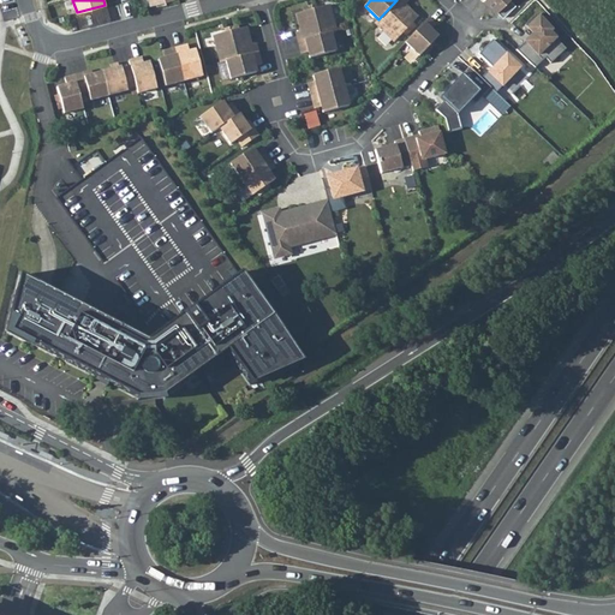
[(408,1),(407,0),(396,0),(378,19),(375,23),(394,42),(418,17),(405,5),(408,1)]
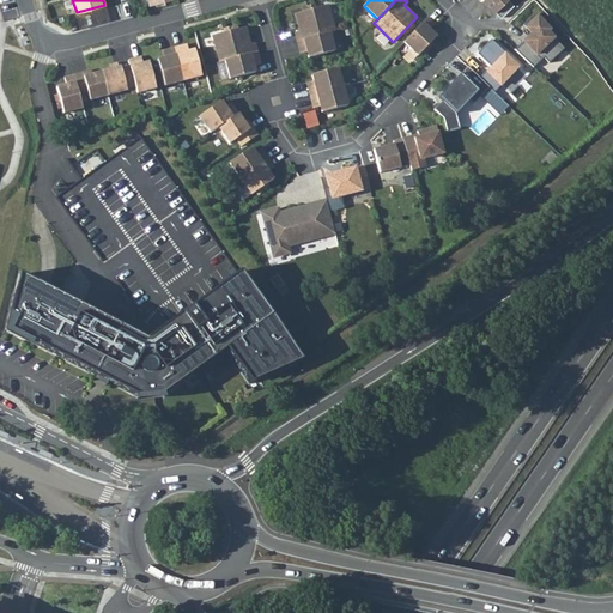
[(481,0),(481,1),(495,13),(496,12),(502,18),(515,6),(508,0),(481,0)]
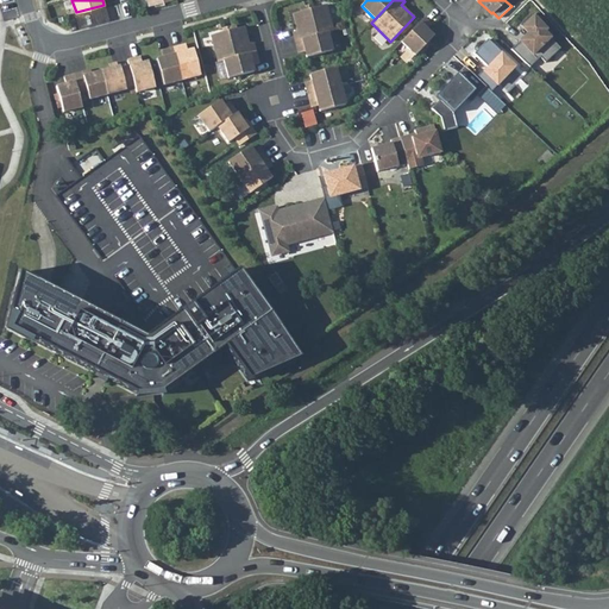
[(326,5),(294,13),(299,31),(294,32),(295,41),(328,32),(333,31),(326,5)]
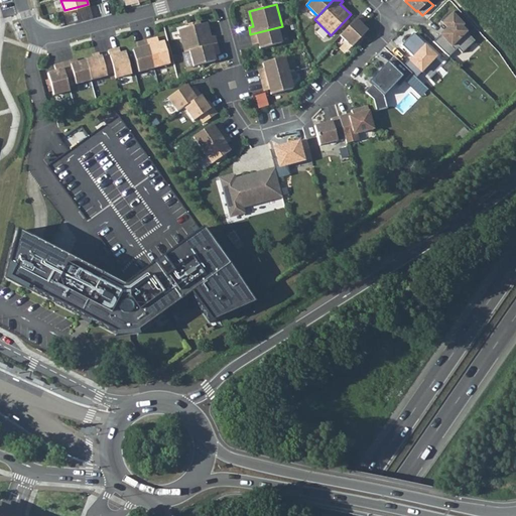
[(68,24),(93,17),(89,6),(63,13),(68,24)]
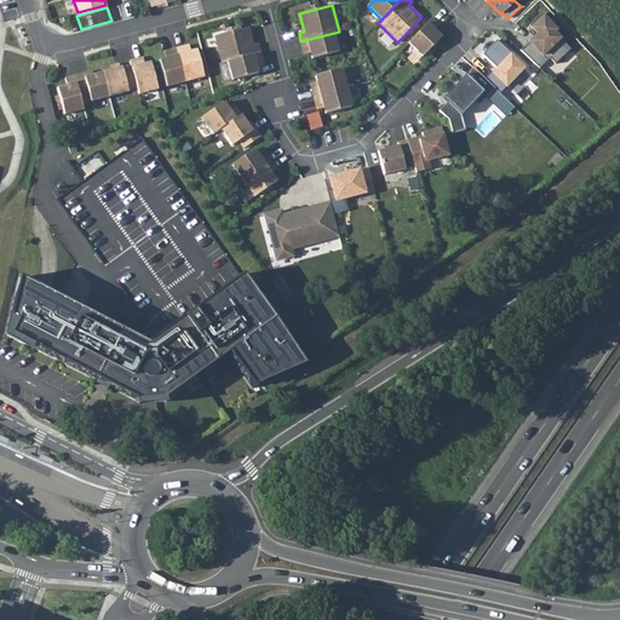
[(440,26),(432,18),(408,42),(423,57),(442,36),(435,30),(440,26)]
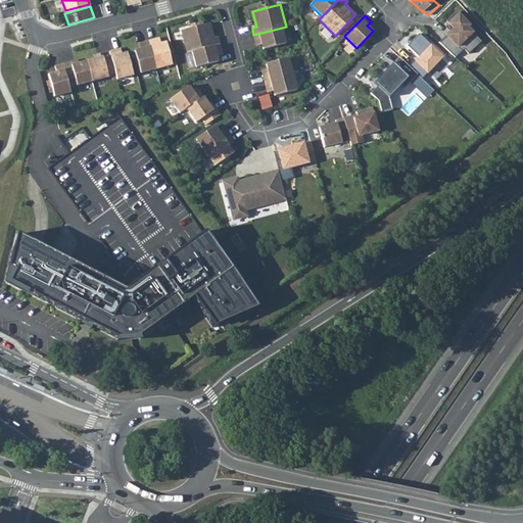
[(459,15),(447,26),(452,31),(445,37),(460,52),(463,49),(468,54),(482,42),(470,30),(472,28),(459,15)]
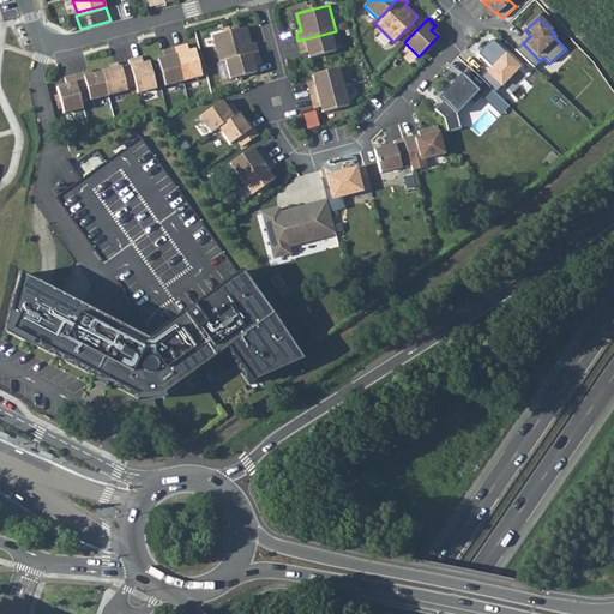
[(258,53),(256,43),(251,44),(246,28),(214,36),(220,62),(226,61),(258,53)]
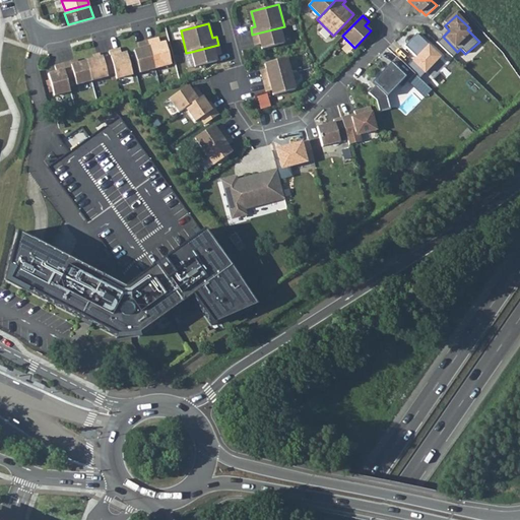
[(280,27),(252,35),(254,42),(260,41),(262,50),(284,44),(280,27)]
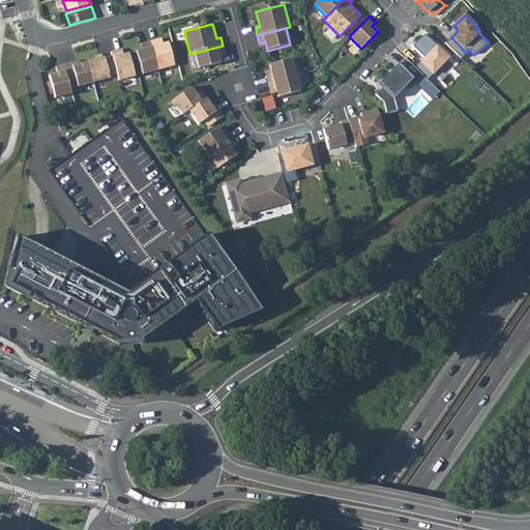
[(424,35),(412,48),(423,58),(419,64),(434,77),(449,60),(424,35)]
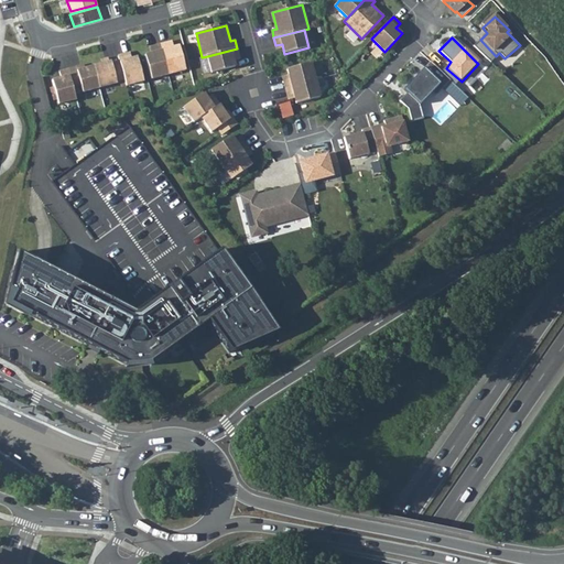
[(171,47),(169,42),(161,44),(169,74),(186,69),(180,45),(171,47)]
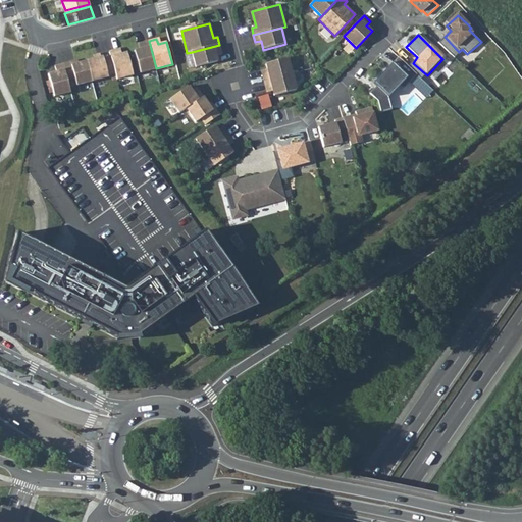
[(149,41),(142,43),(143,48),(135,51),(141,72),(156,68),(149,41)]
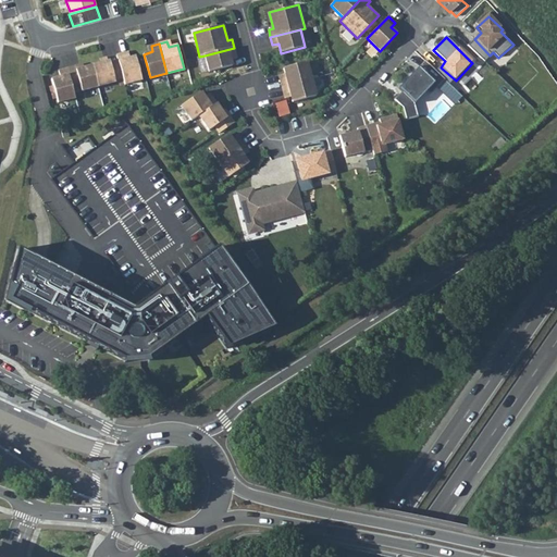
[(236,56),(234,48),(205,56),(209,72),(233,66),(231,57),(236,56)]
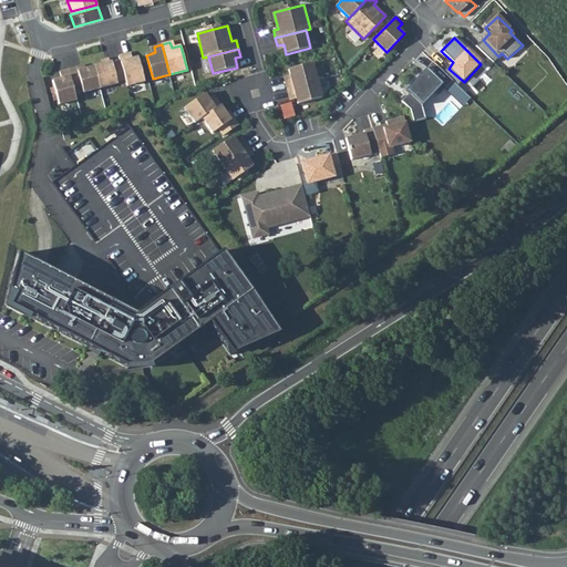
[(119,57),(127,86),(145,81),(138,58),(129,60),(127,53),(119,57)]
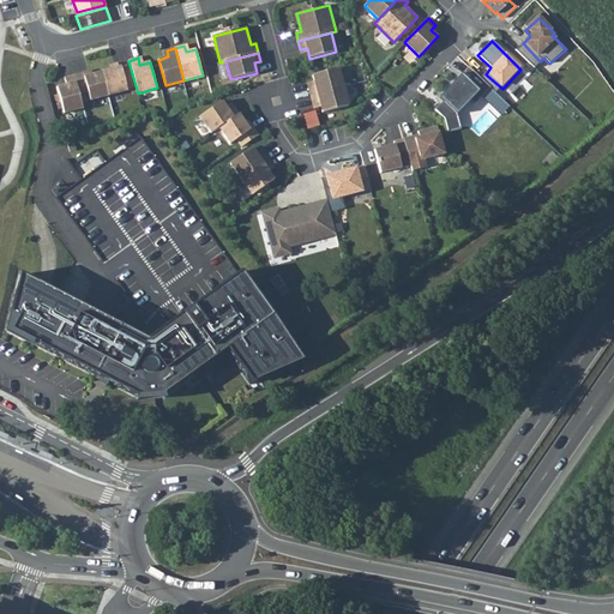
[(121,67),(102,72),(109,95),(127,90),(121,67)]
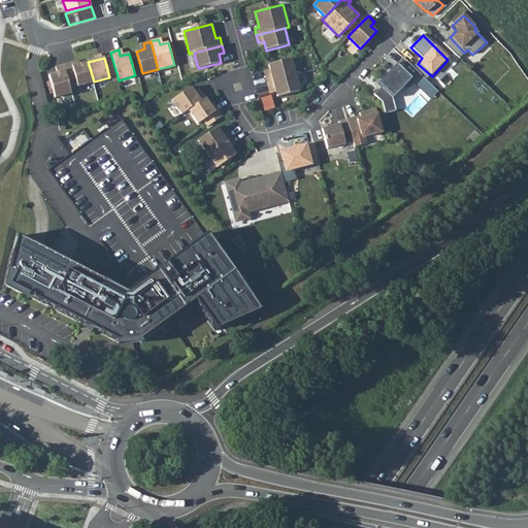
[(267,83),(296,74),(291,59),(269,65),(271,73),(265,74),(267,83)]
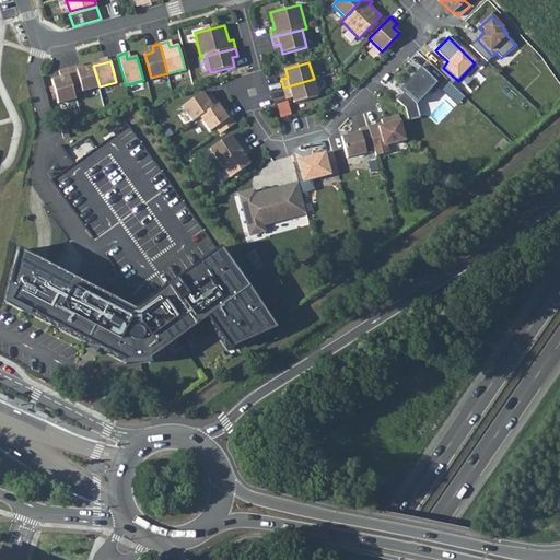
[(427,63),(400,91),(417,105),(430,93),(433,96),(447,82),(427,63)]
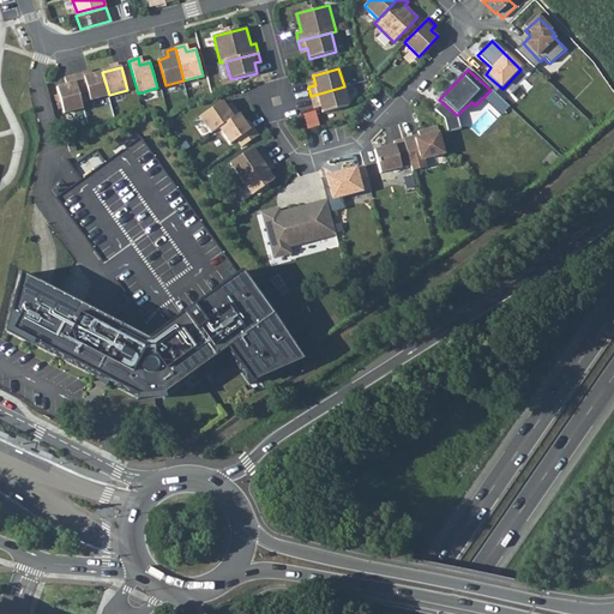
[(109,95),(102,72),(84,77),(90,100),(109,95)]
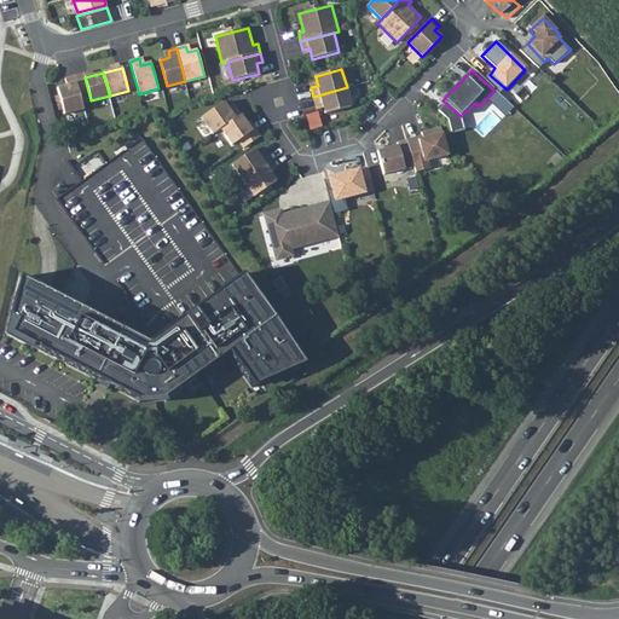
[(57,88),(64,114),(84,109),(75,76),(65,79),(68,85),(57,88)]
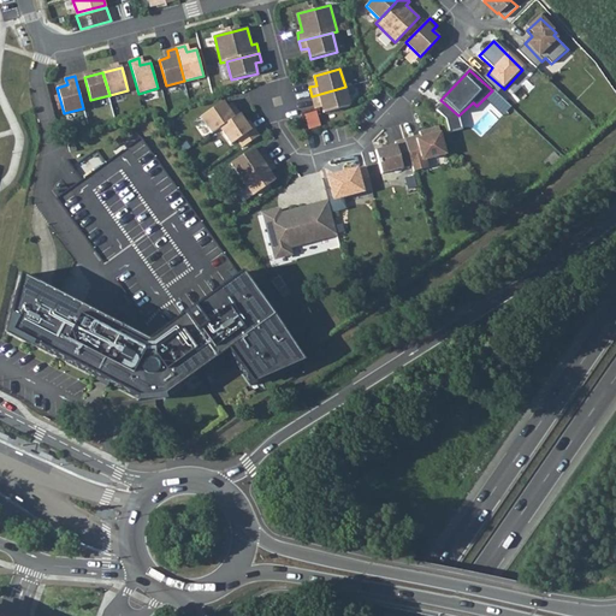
[(350,106),(345,87),(312,96),(314,105),(321,102),(324,113),(350,106)]
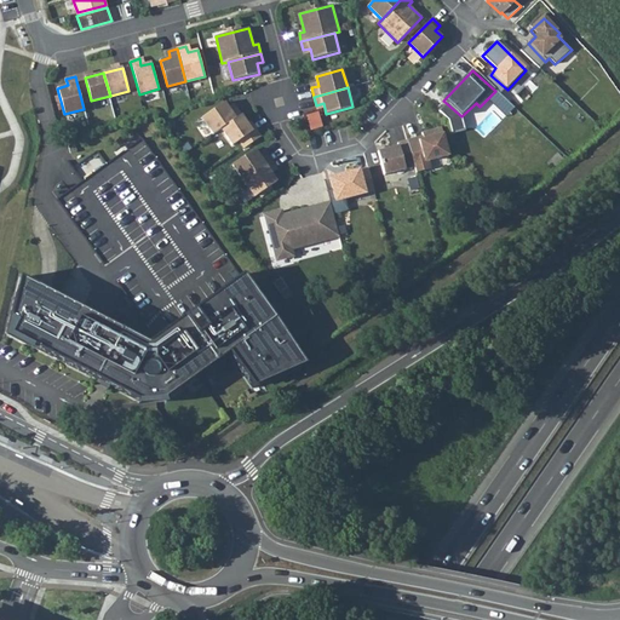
[(222,130),(241,115),(236,108),(230,112),(224,103),(202,118),(213,135),(222,130)]
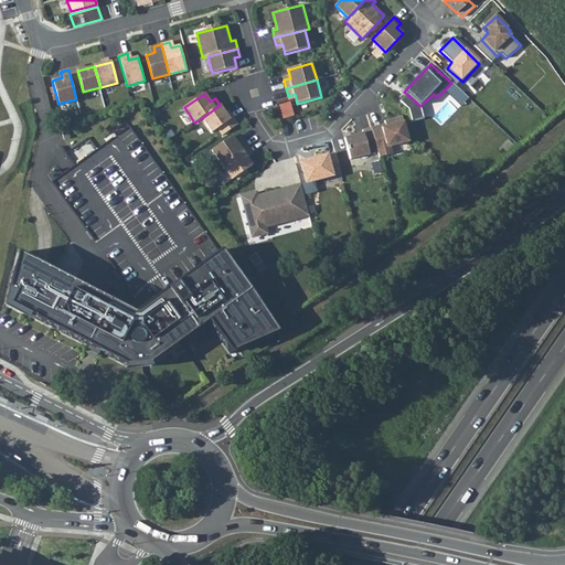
[(291,102),(281,104),(284,117),(295,115),(291,102)]
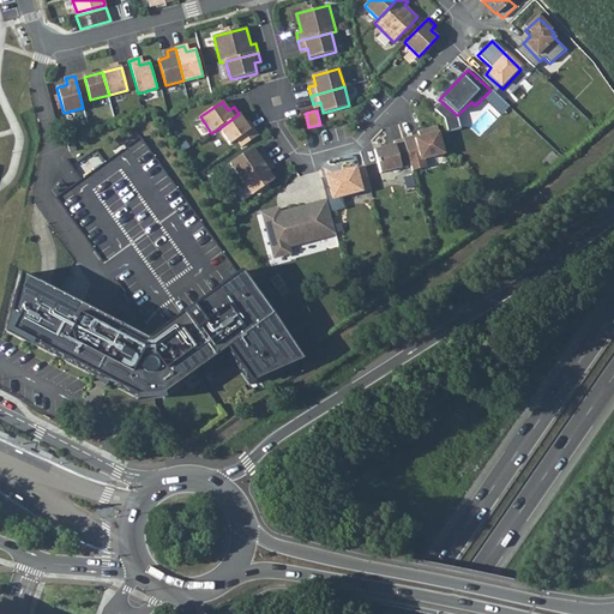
[(251,131),(239,114),(220,128),(230,144),(251,131)]
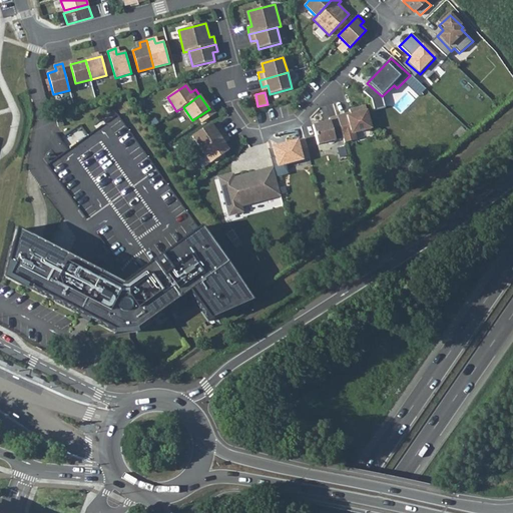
[(343,137),(345,143),(357,140),(355,133),(372,129),(366,106),(350,110),(351,115),(347,116),(347,113),(337,116),(343,137)]
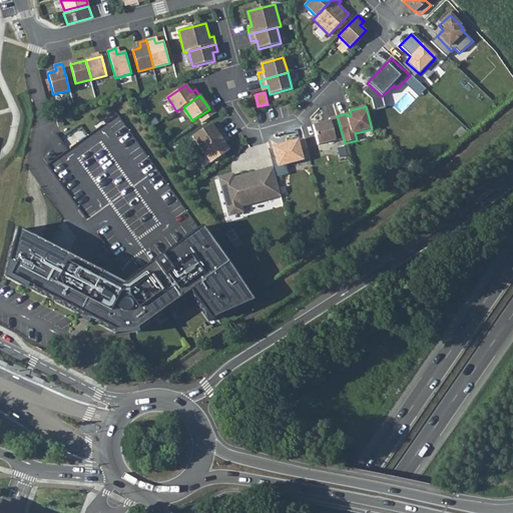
[(343,137),(337,116),(329,118),(330,120),(313,125),(318,144),(343,137)]
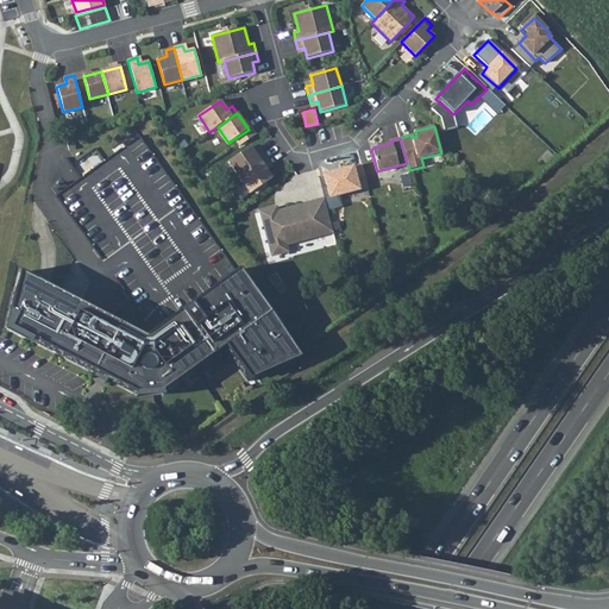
[(245,150),(228,162),(239,177),(261,163),(256,155),(250,159),(245,150)]
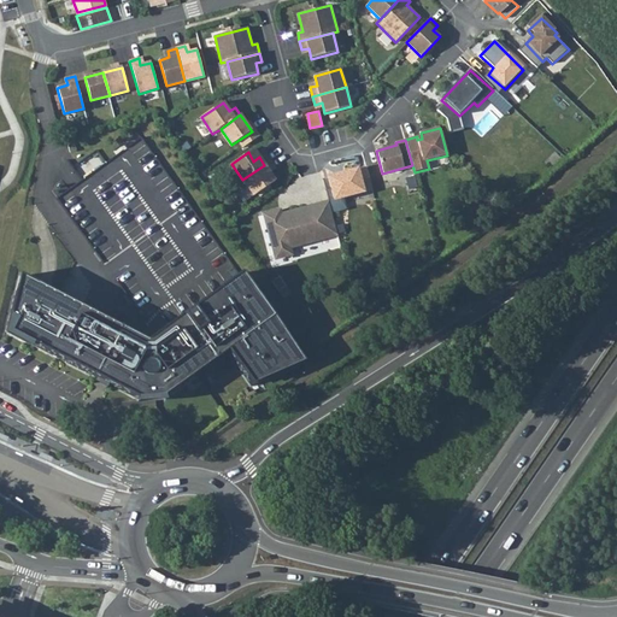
[(242,180),(253,197),(270,184),(264,176),(270,172),(264,165),(242,180)]
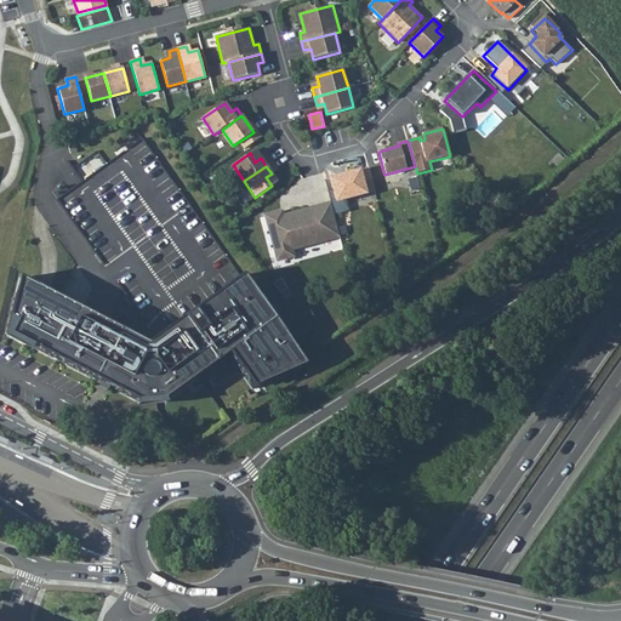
[(360,171),(364,186),(372,183),(369,169),(360,171)]
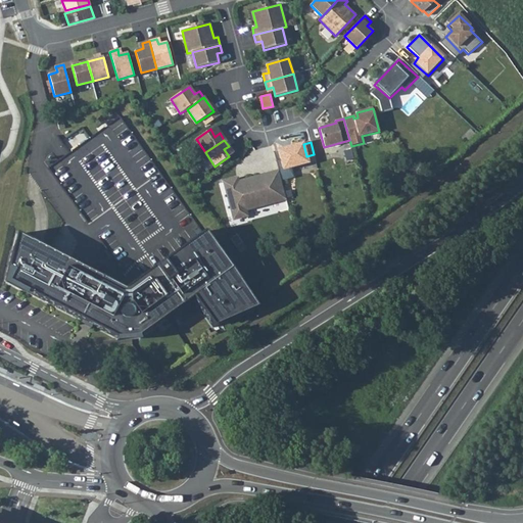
[(303,144),(279,150),(284,170),(291,168),(291,165),(299,162),(300,164),(316,160),(314,154),(306,156),(303,144)]
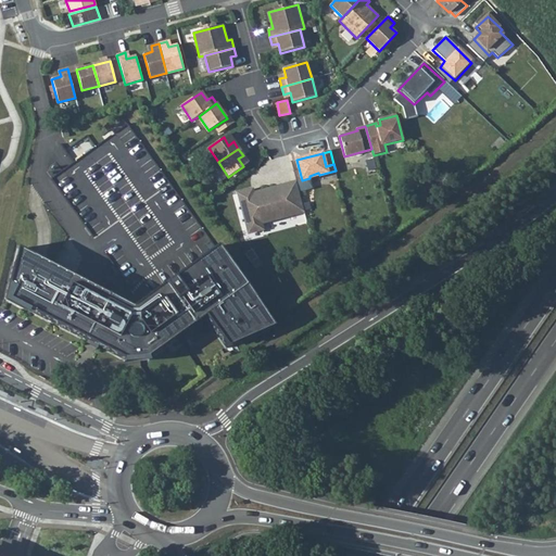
[(312,179),(299,181),(300,190),(313,188),(312,179)]
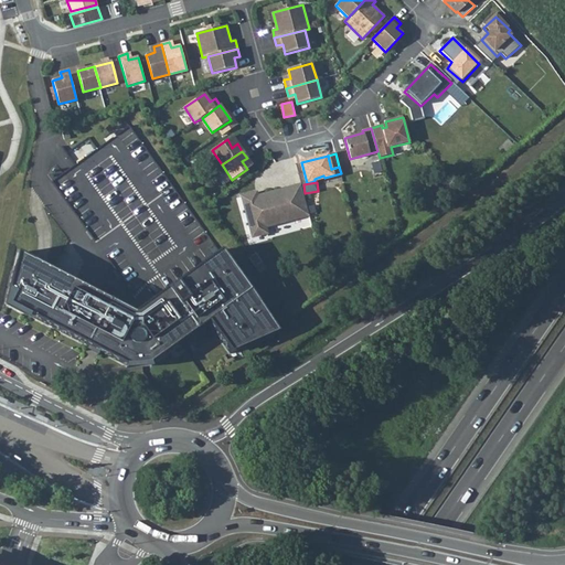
[(241,198),(252,240),(268,235),(266,230),(308,219),(301,184),(258,196),(256,192),(241,198)]
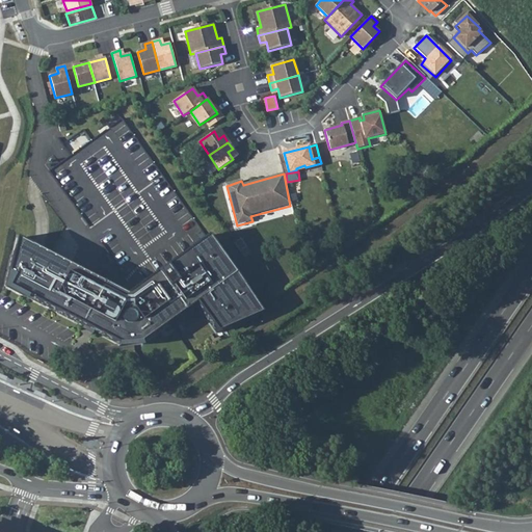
[(141,342),(186,310),(195,302),(218,335),(262,315),(207,237),(166,266),(126,295),(17,239),(5,286),(118,344),(141,342)]
